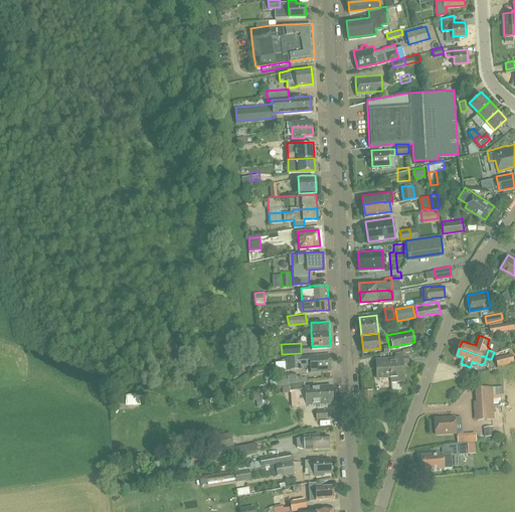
[(254,349),(247,355),(253,362),(261,356),(254,349)]
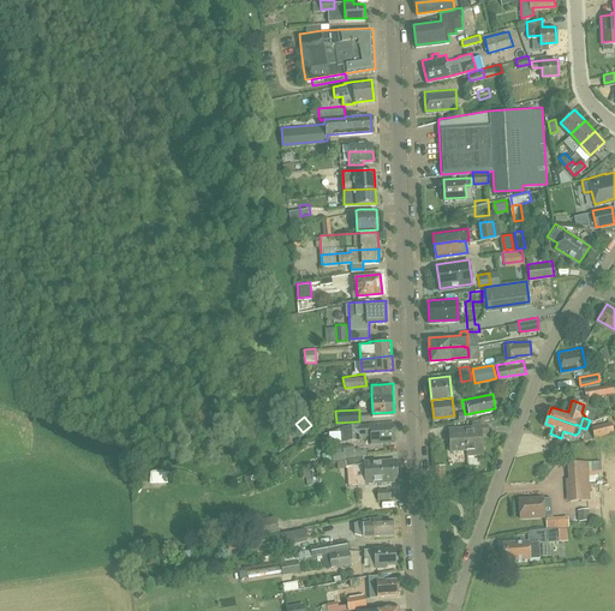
[(350,424),(342,425),(342,438),(362,437),(362,435),(370,435),(371,441),(395,439),(394,420),(360,421),(360,423),(350,424)]
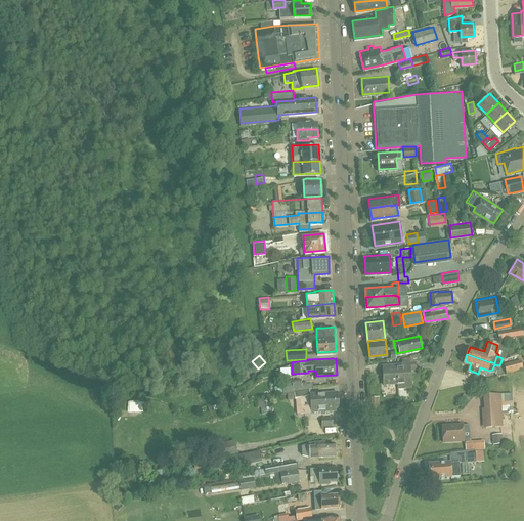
[(520,358),(505,362),(507,372),(523,367),(520,358)]
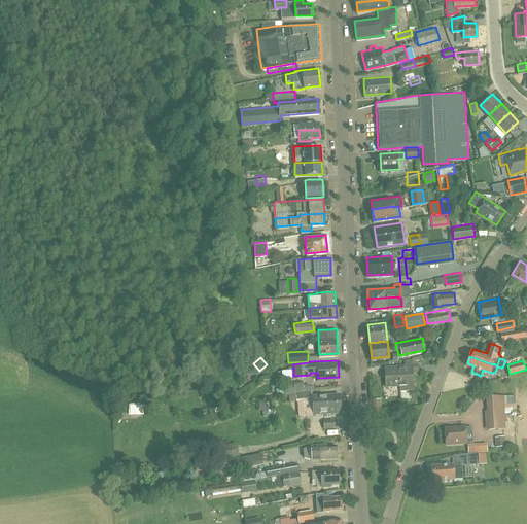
[(418,370),(418,363),(405,363),(405,364),(400,365),(401,384),(401,388),(415,387),(414,370),(418,370)]
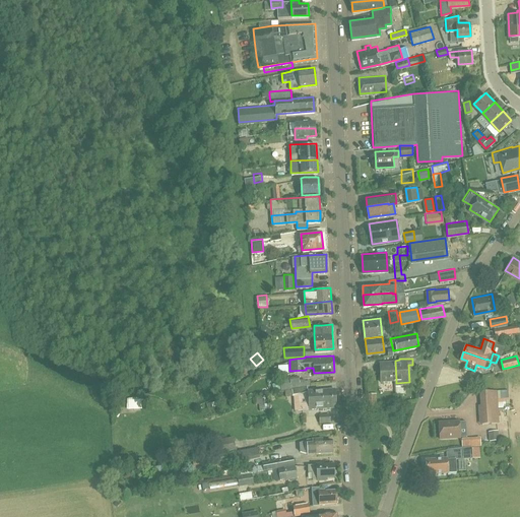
[(381,361),(381,380),(396,379),(395,361),(381,361)]
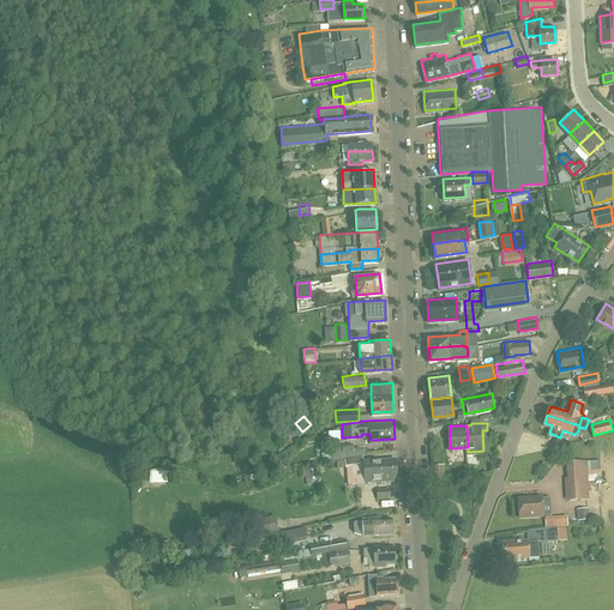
[(342,445),(343,451),(344,457),(361,453),(360,445),(354,446),(353,444),(342,445)]
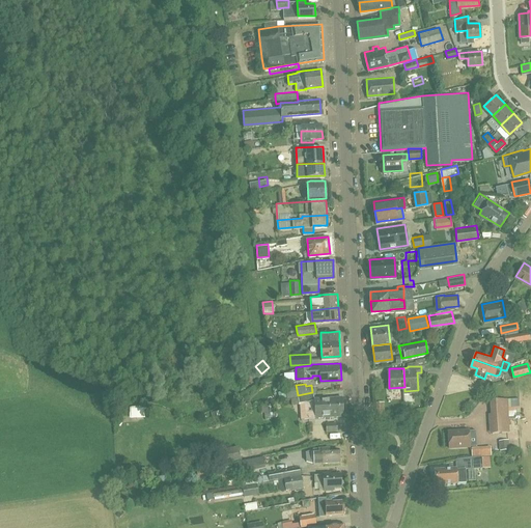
[(298,395),(290,397),(291,404),(299,401),(300,417),(315,416),(343,414),(342,396),(313,397),(313,396),(312,392),(298,395)]
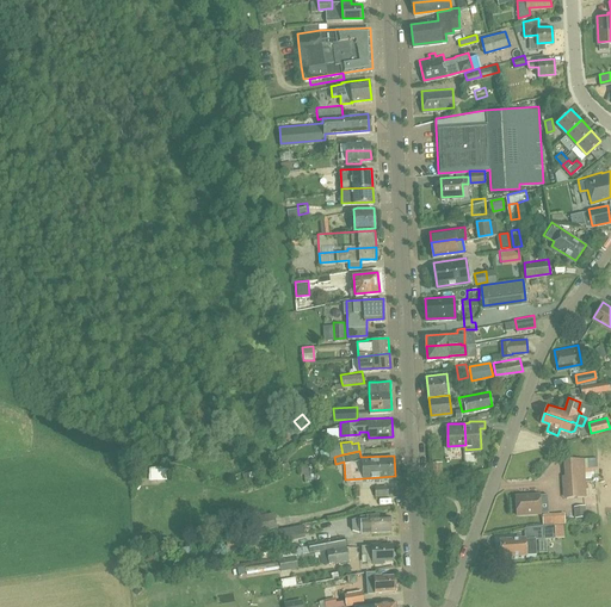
[(565,458),(567,496),(586,495),(584,457),(565,458)]
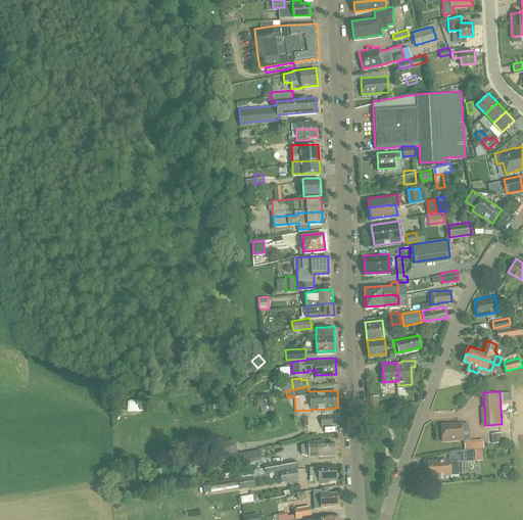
[(258,397),(262,411),(265,410),(264,408),(271,406),(269,395),(258,397)]
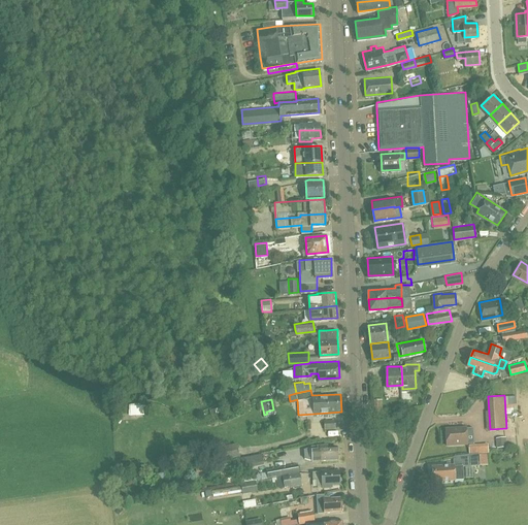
[(144,402),(133,403),(134,413),(145,413),(144,402)]
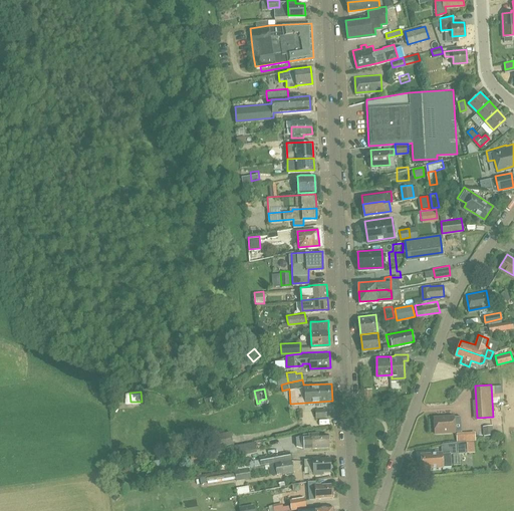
[(315,408),(315,417),(326,416),(325,407),(315,408)]
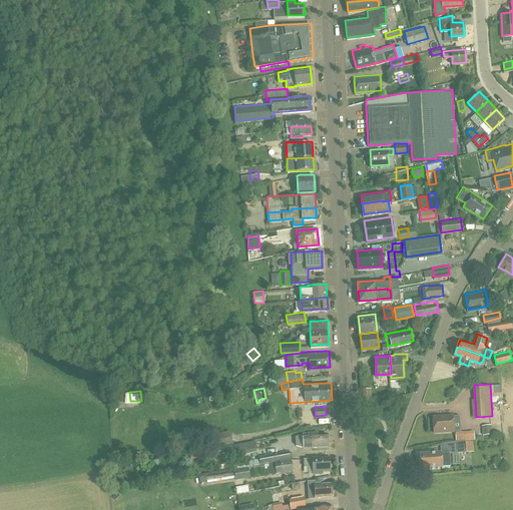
[(433,415),(434,431),(454,430),(460,429),(459,414),(453,414),(433,415)]
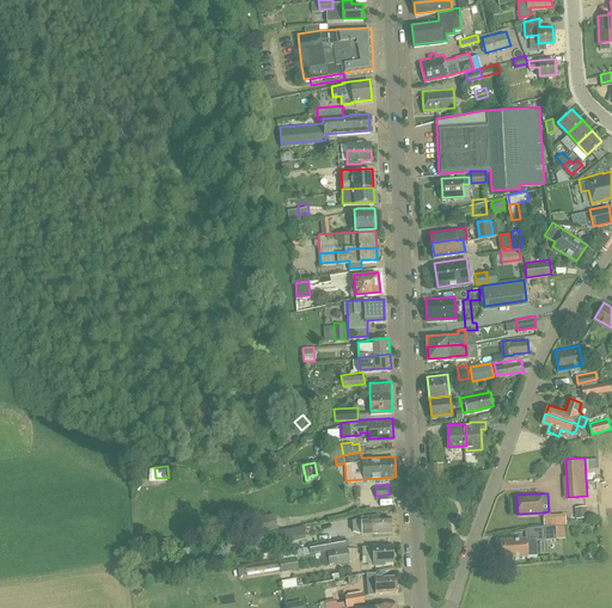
[(587,515),(586,504),(575,505),(576,516),(587,515)]
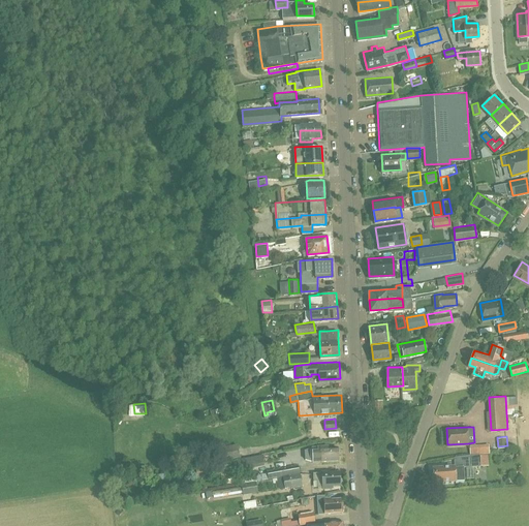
[(489,442),(470,443),(470,453),(479,453),(489,452),(489,442)]
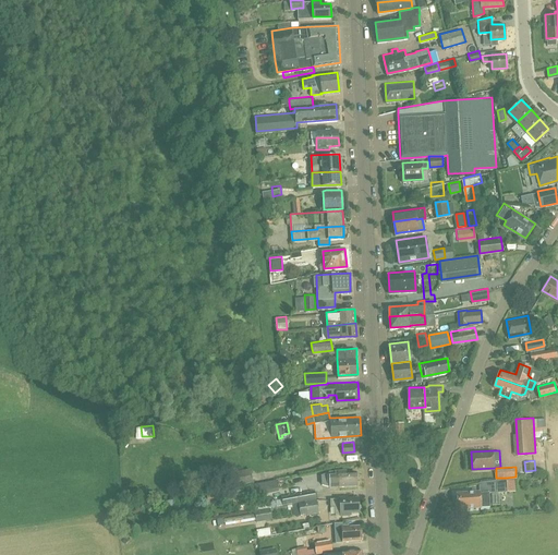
[(251,468),(232,472),(235,484),(253,481),(251,468)]
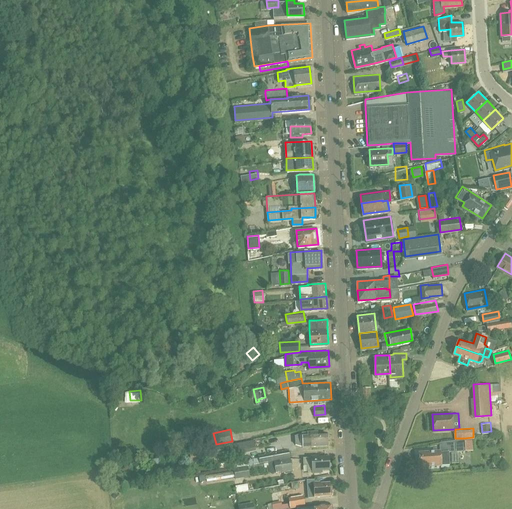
[(311,444),(311,445),(327,444),(326,431),(318,431),(318,430),(310,430),(310,431),(302,431),(303,445),(311,444)]
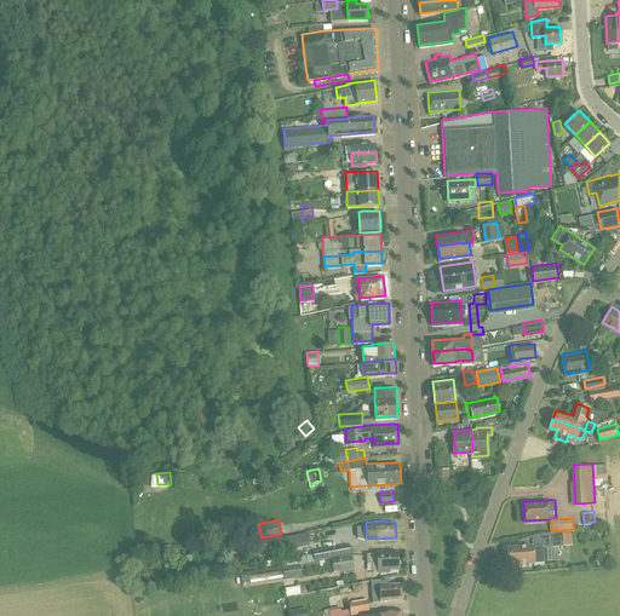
[(236,529),(239,542),(247,541),(245,524),(244,524),(236,529)]
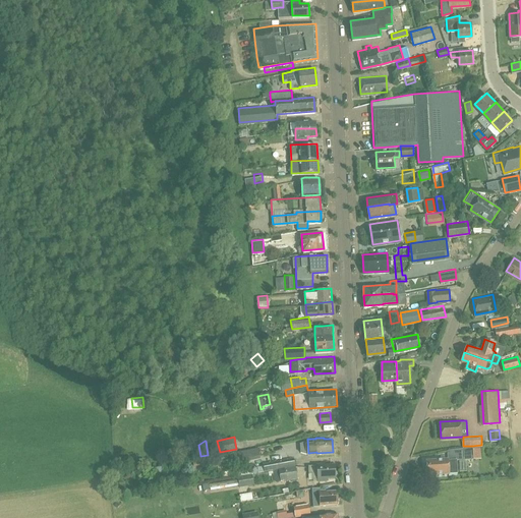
[(217,441),(211,442),(214,453),(220,452),(217,441)]
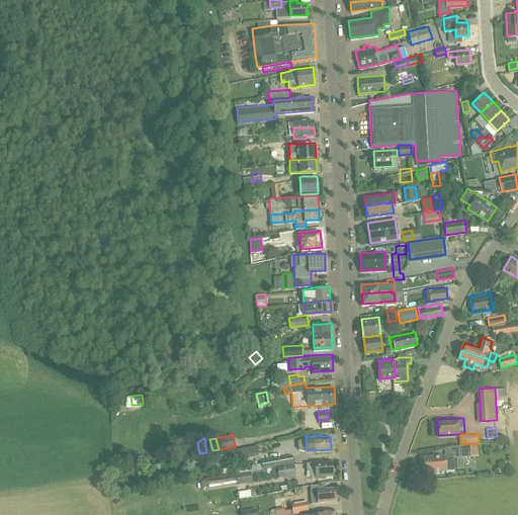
[(232,447),(233,456),(234,458),(257,454),(255,443),(232,447)]
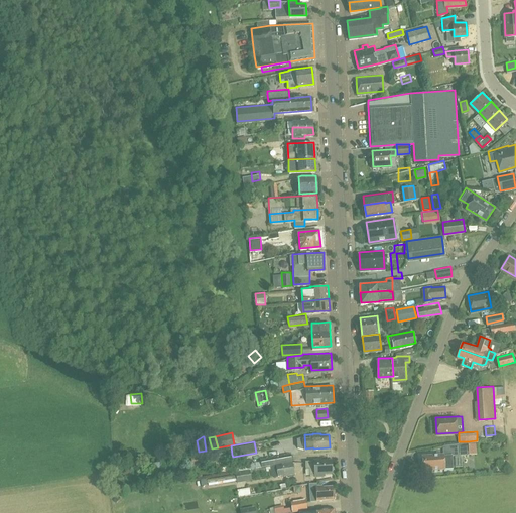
[(458,442),(458,454),(459,454),(469,453),(468,441),(458,442)]
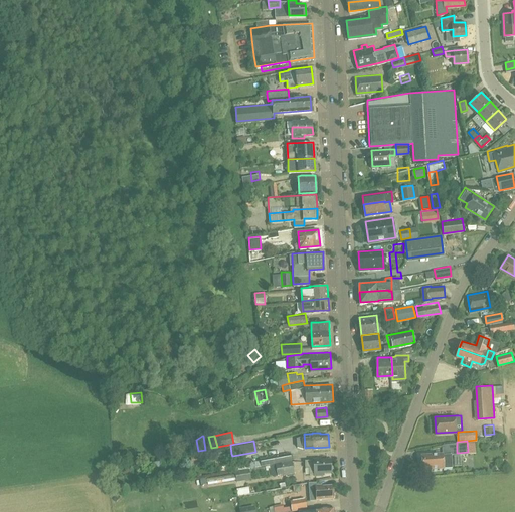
[(272,454),(273,462),(276,462),(292,459),(290,451),(272,454)]
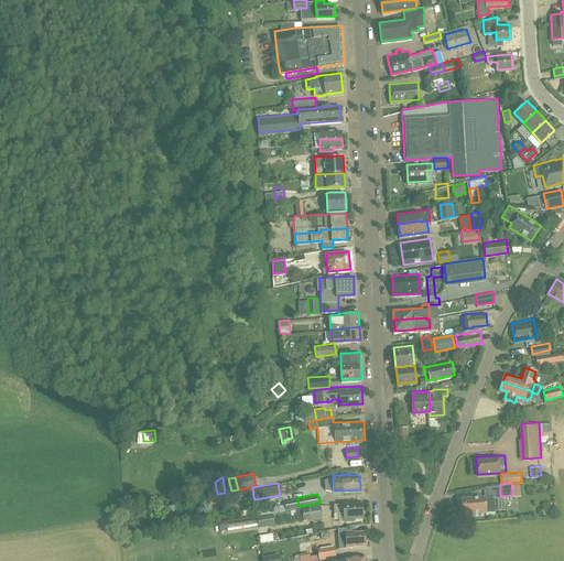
[(463,513),(485,511),(485,510),(495,510),(494,496),(485,497),(485,496),(462,497),(462,503),(461,505),(461,510),(463,513)]
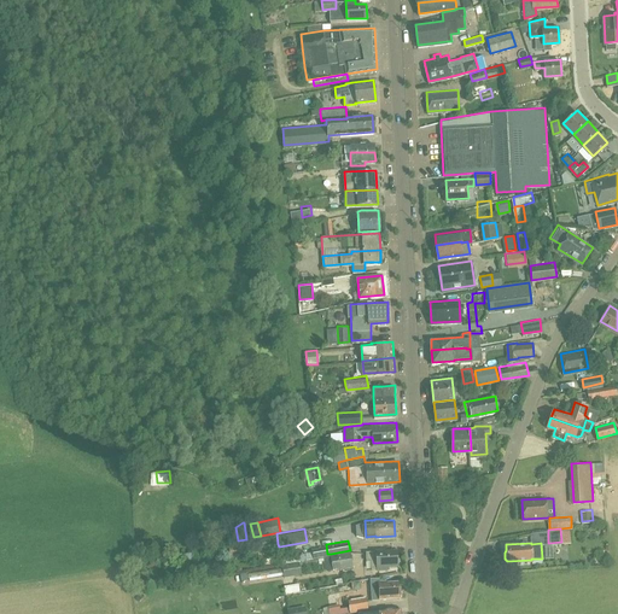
[(377,550),(367,551),(367,559),(371,559),(371,567),(377,567),(377,568),(389,568),(389,565),(397,565),(396,549),(385,550),(385,548),(377,548),(377,550)]
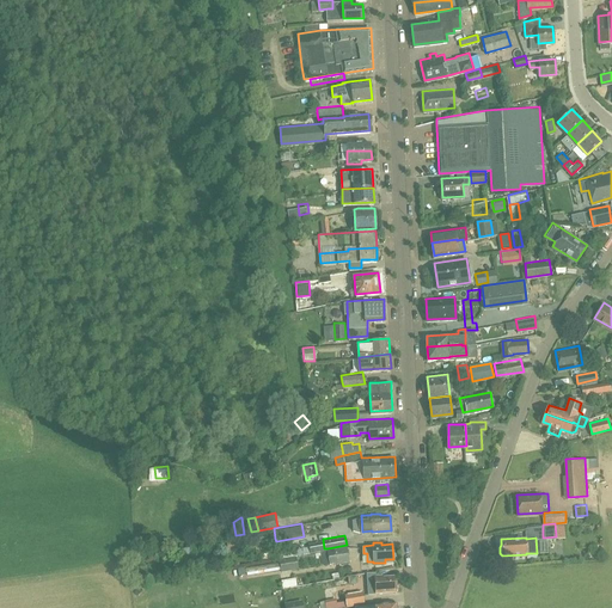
[(347,545),(328,548),(330,564),(349,559),(347,545)]
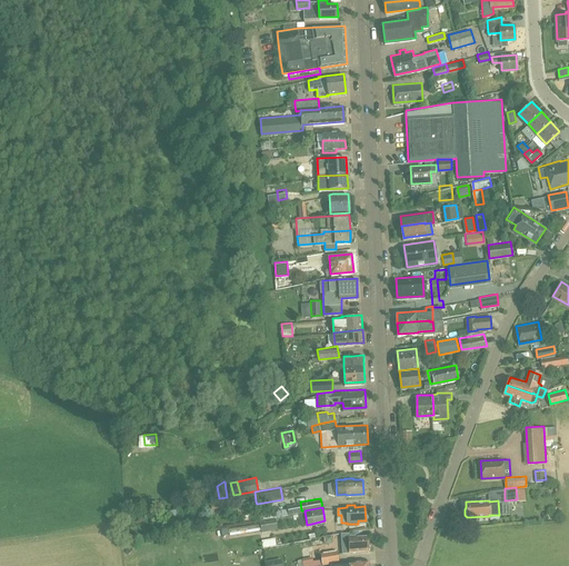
[(275,517),(260,519),(261,529),(276,527),(275,517)]
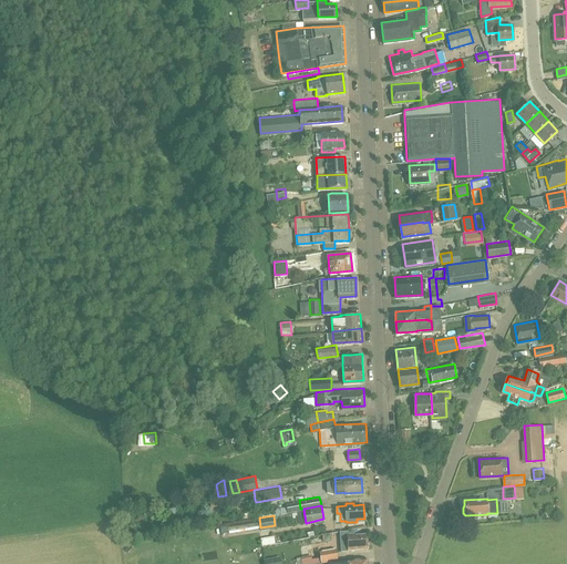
[(348,542),(348,549),(366,547),(364,533),(356,534),(356,532),(347,533),(347,534),(340,534),(340,542),(348,542)]
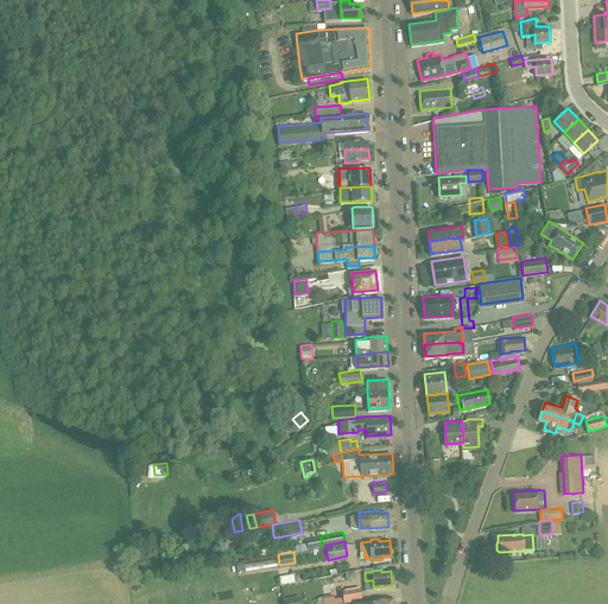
[(342,589),(344,601),(362,598),(361,585),(342,589)]
